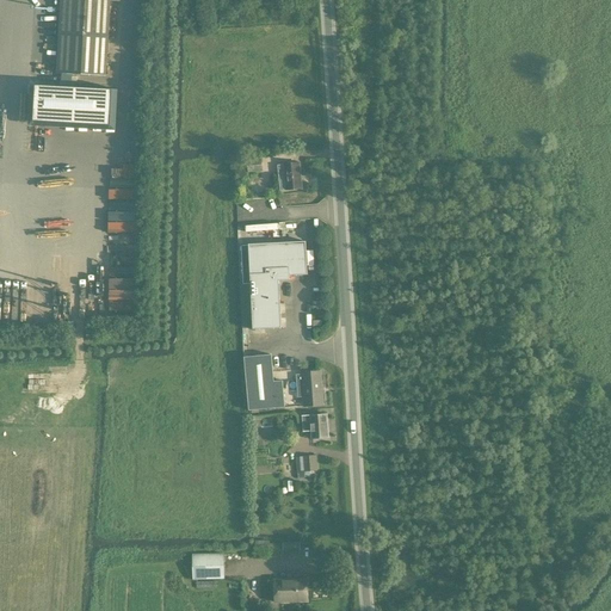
[(106,76),(109,38),(111,1),(121,1),(119,0),(61,0),(60,35),(59,61),(57,74),(74,74),(106,76)]
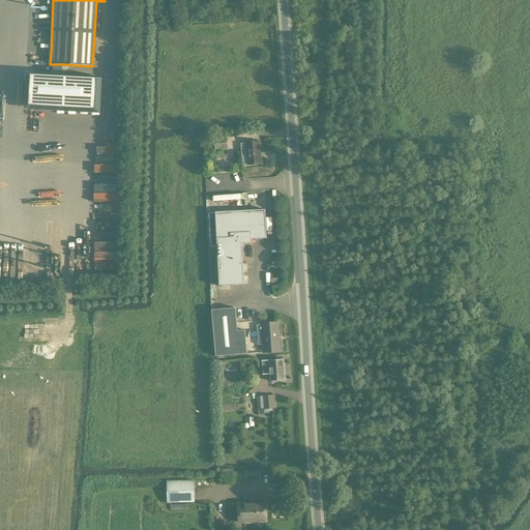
[(28,74),(26,105),(98,109),(100,78),(28,74)]
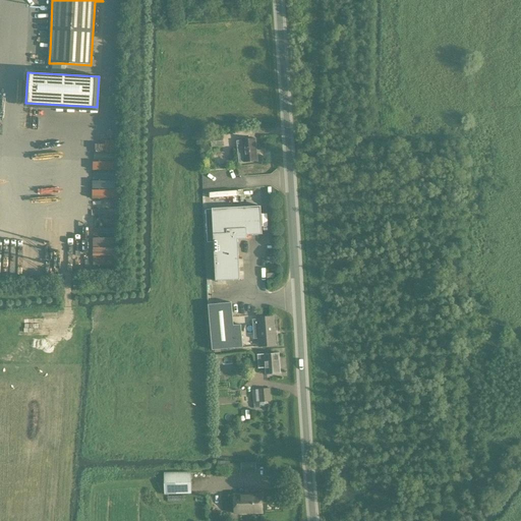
[(27,111),(26,121),(49,123),(50,113),(27,111)]
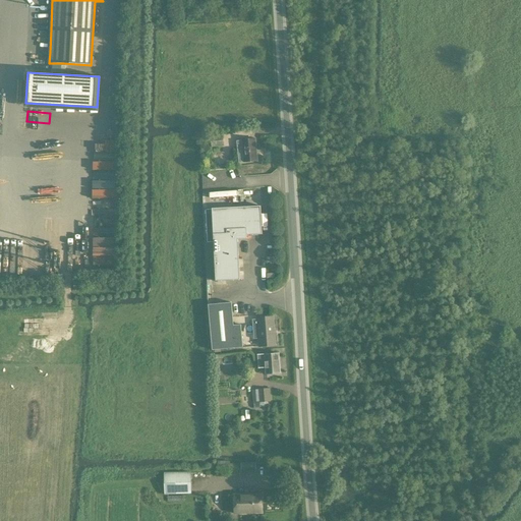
[(223,135),(211,136),(212,148),(224,146),(223,135)]
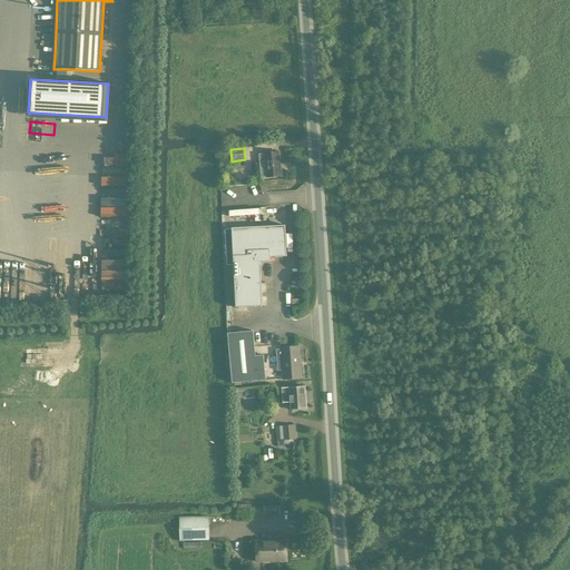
[(265,154),(258,155),(261,178),(267,177),(283,176),(279,151),(265,154)]
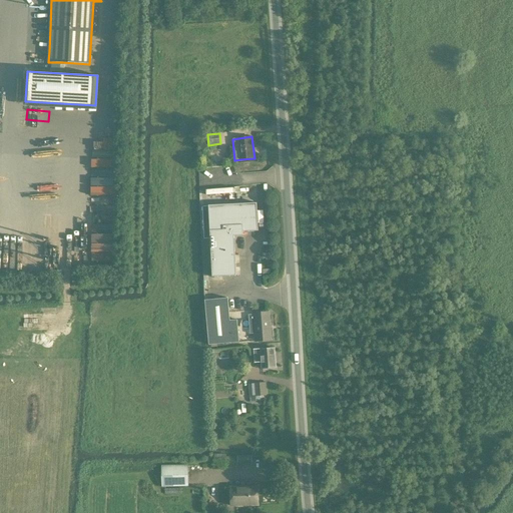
[(93,168),(93,187),(117,187),(117,168),(93,168)]
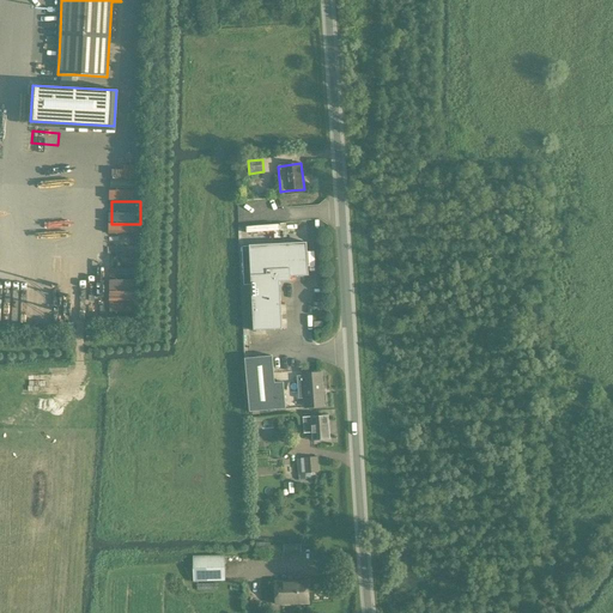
[(249,226),(249,240),(285,238),(284,225),(249,226)]
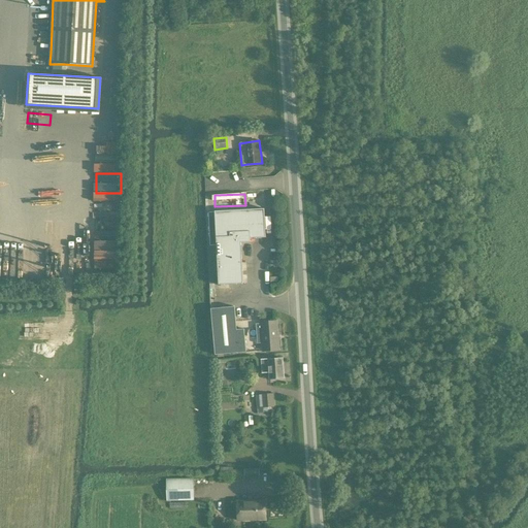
[(96,202),(95,260),(120,260),(121,202),(96,202)]
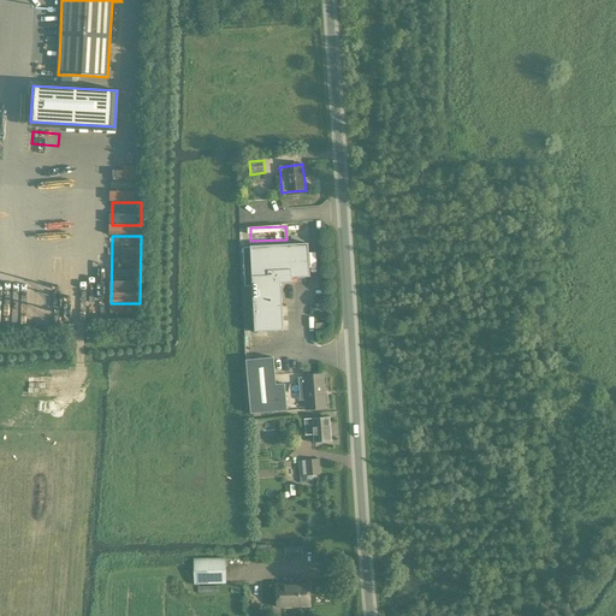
[(255,332),(284,331),(283,307),(279,307),(277,279),(311,277),(308,243),(250,247),(255,332)]
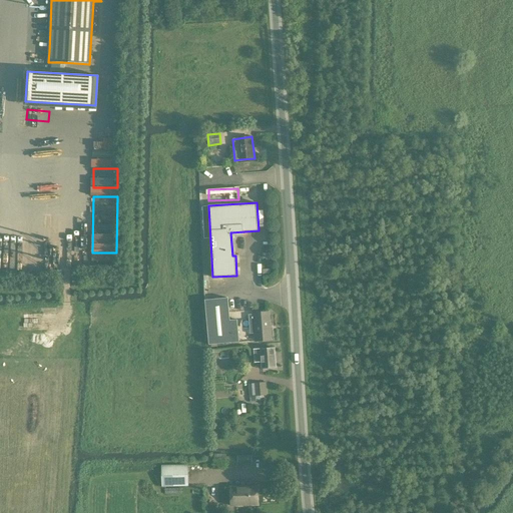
[(205,300),(206,312),(209,345),(239,342),(237,320),(230,320),(228,298),(205,300)]
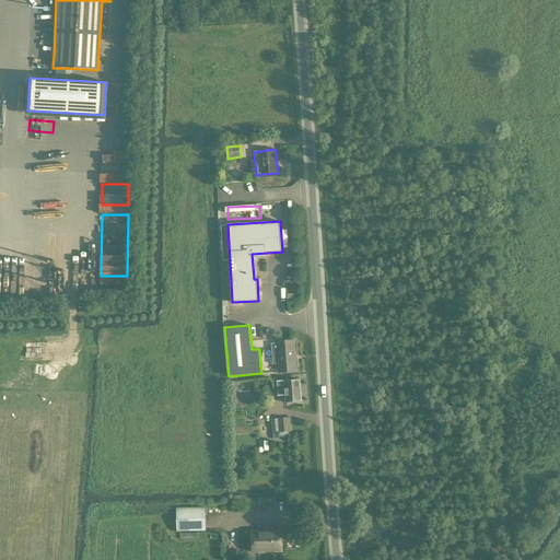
[(277,342),(279,372),(296,371),(294,340),(277,342)]
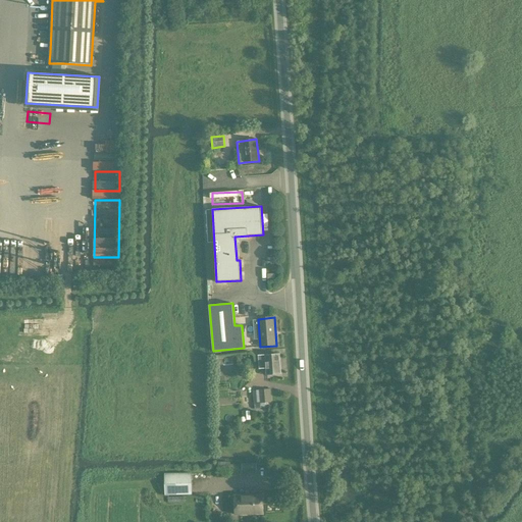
[(265,357),(259,358),(260,366),(266,366),(267,375),(280,374),(279,354),(265,355),(265,357)]
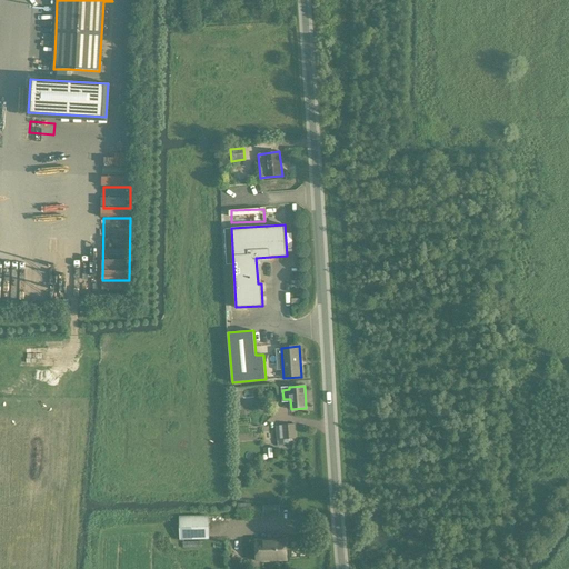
[(283,439),(296,438),(295,425),(282,425),(283,439)]
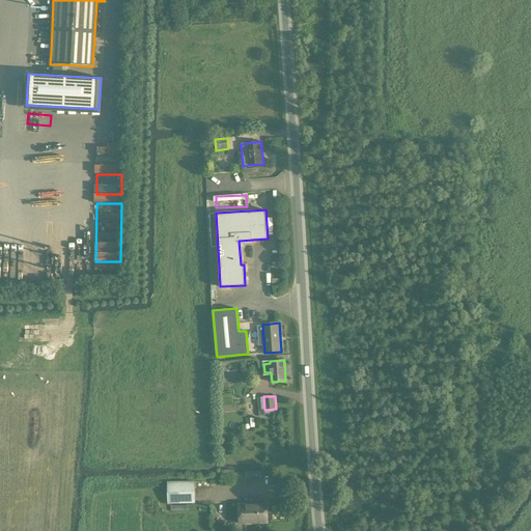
[(234,470),(222,470),(221,484),(234,484),(234,470)]
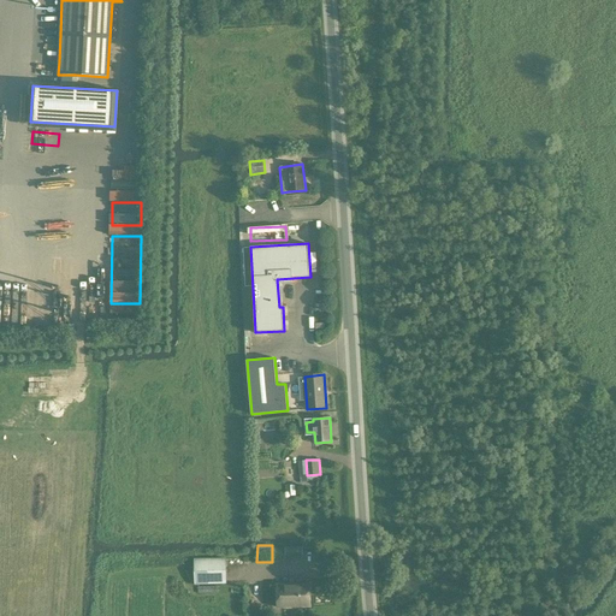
[(196,579),(225,579),(225,558),(195,560),(196,579)]
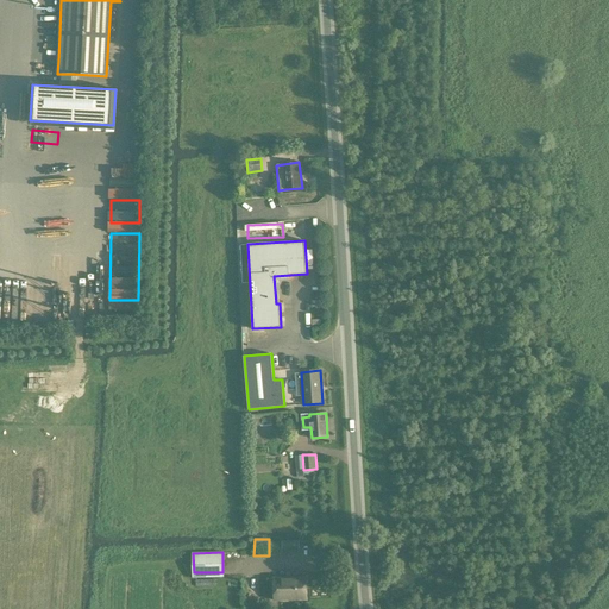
[(306,577),(272,579),(274,601),(307,598),(306,577)]
